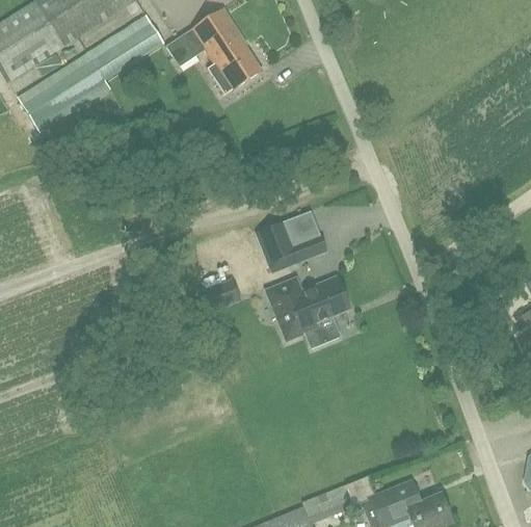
[(38,0),(0,25),(0,68),(8,81),(133,0),(38,0)]
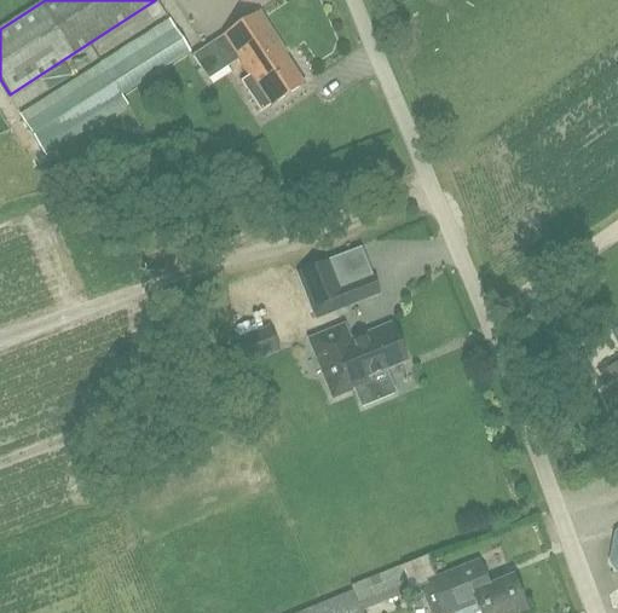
[(252,75),(283,52),(286,51),(260,11),(194,53),(208,76),(238,57),(248,71),(250,76),(252,75)]
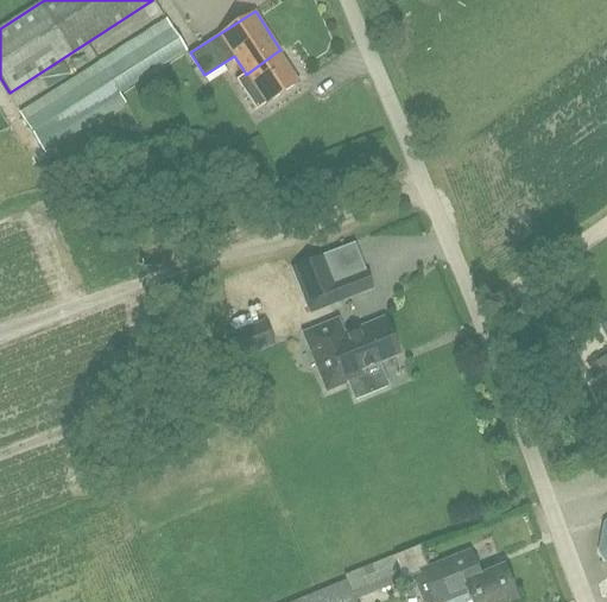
[(127,99),(122,92),(188,49),(168,18),(23,112),(48,151),(127,99)]
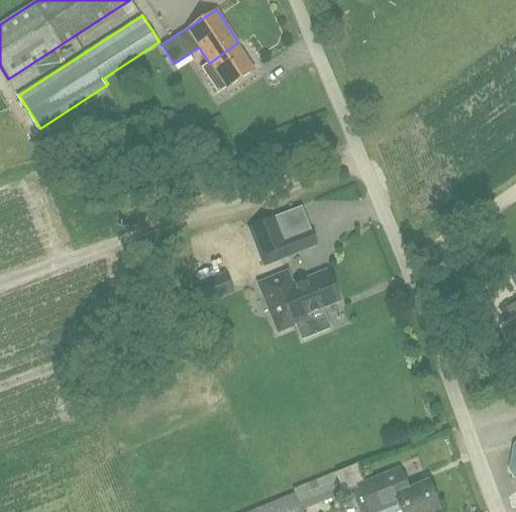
[(209,64),(207,60),(200,65),(216,90),(225,85),(226,86),(253,69),(236,43),(210,63),(209,64)]
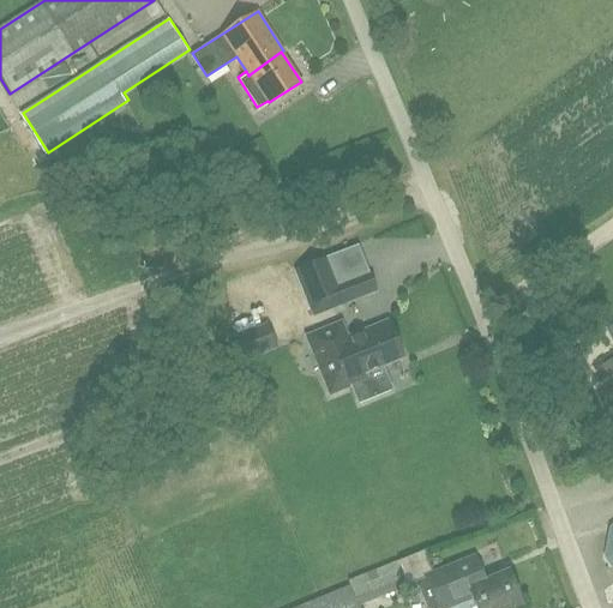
[(313,313),(355,298),(376,289),(368,270),(340,282),(329,256),(295,269),(313,313)]
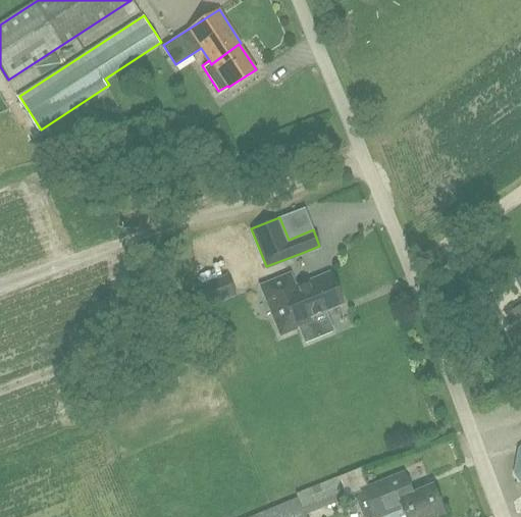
[(297,321),(343,303),(329,271),(295,286),(290,273),(261,285),(281,332),(299,325),(297,321)]
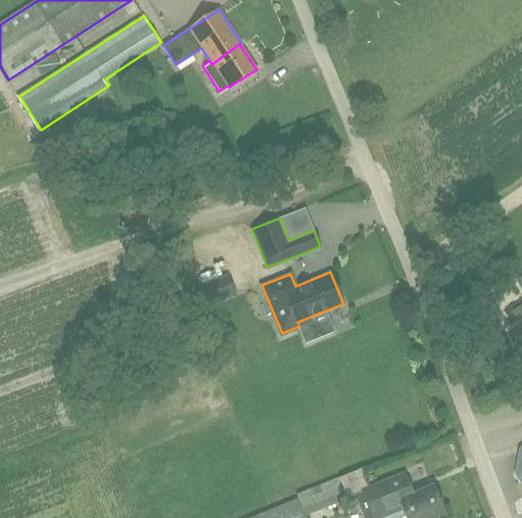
[(199,284),(205,299),(232,289),(226,273),(199,284)]
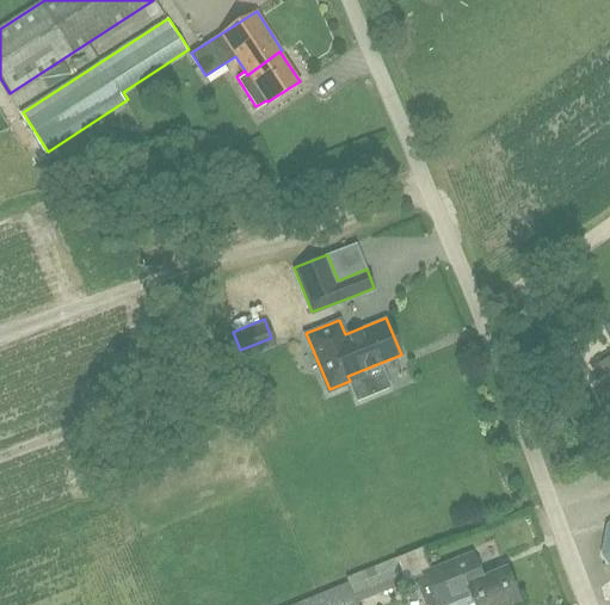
[(609,395),(609,352),(601,358),(609,372),(592,382),(590,383),(599,401),(609,395)]
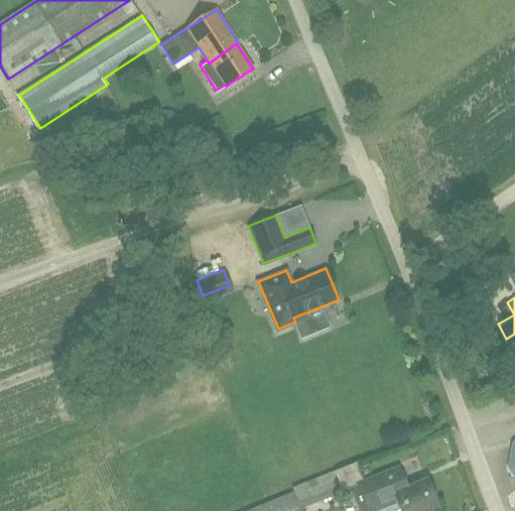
[(427,479),(407,487),(399,467),(357,483),(368,510),(395,500),(399,510),(427,510),(438,507),(427,479)]
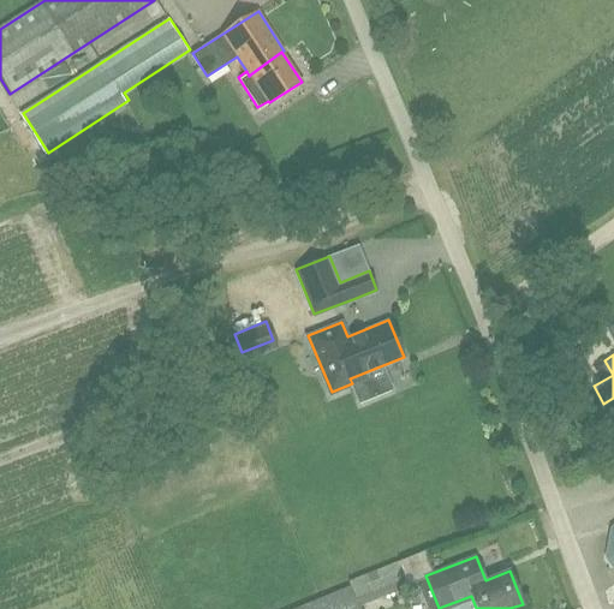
[(407,583),(405,578),(398,560),(349,580),(351,586),(294,608),(359,608),(358,603),(407,583)]
